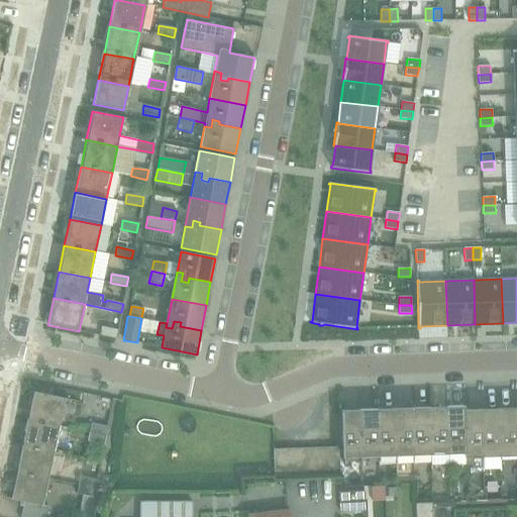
[(101,326),(100,335),(117,338),(118,330),(101,326)]
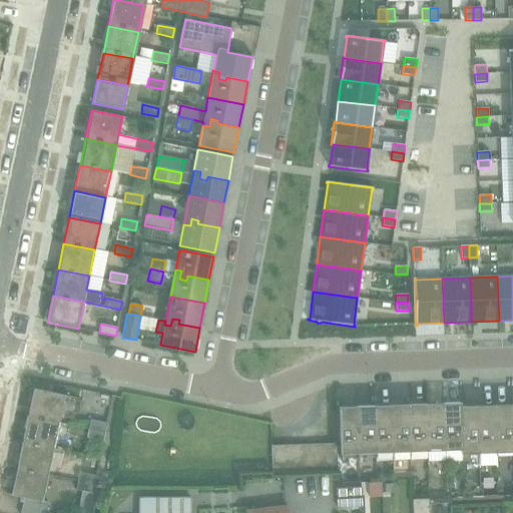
[(33,389),(28,416),(59,422),(64,396),(33,389)]
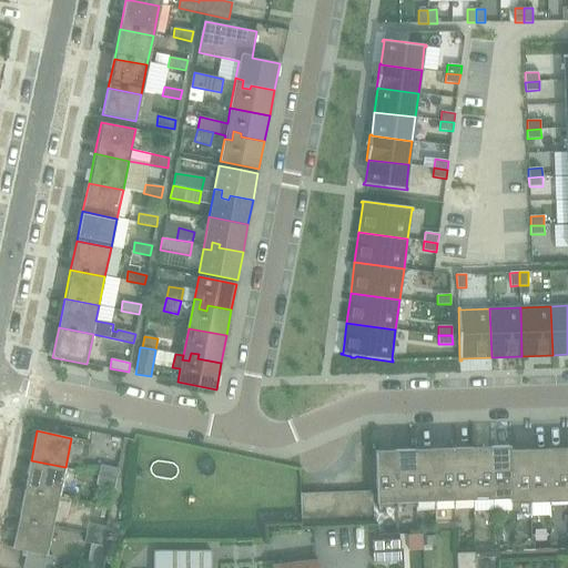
[(510,446),(490,447),(493,505),(511,504),(510,450),(510,446)]
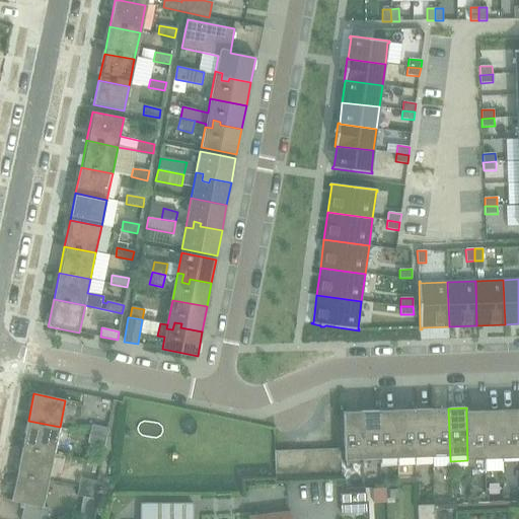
[(433,462),(431,409),(414,410),(415,462),(433,462)]
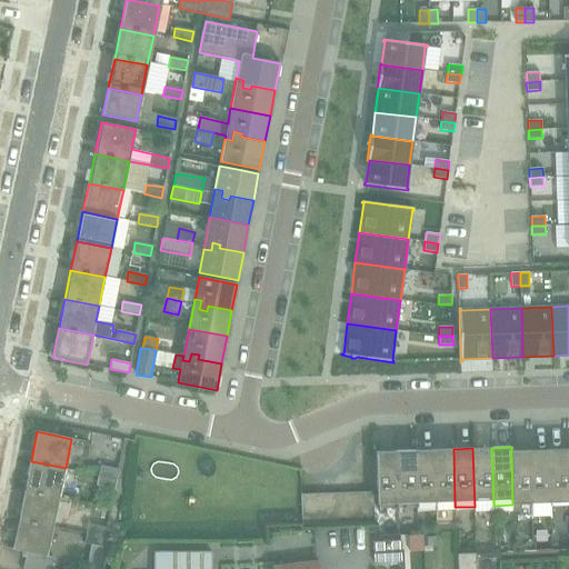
[(493,506),(491,448),(472,448),(475,507),(493,506)]
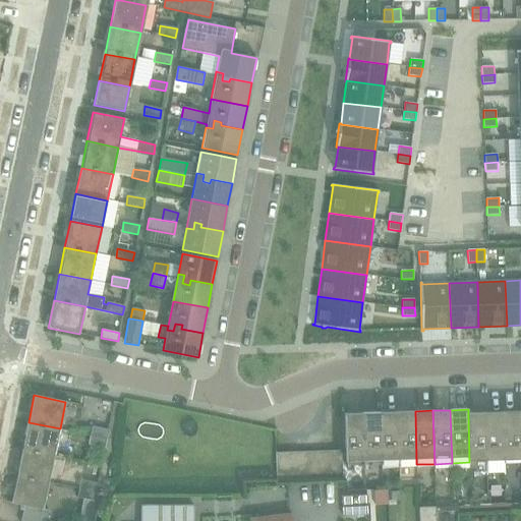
[(400,465),(398,411),(381,412),(382,465),(400,465)]
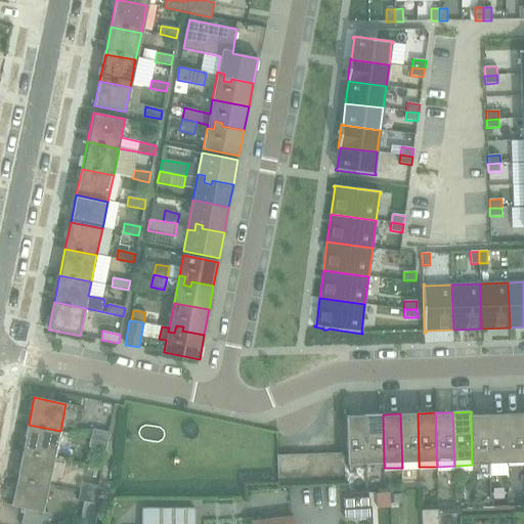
[(419,467),(418,413),(400,413),(402,468),(419,467)]
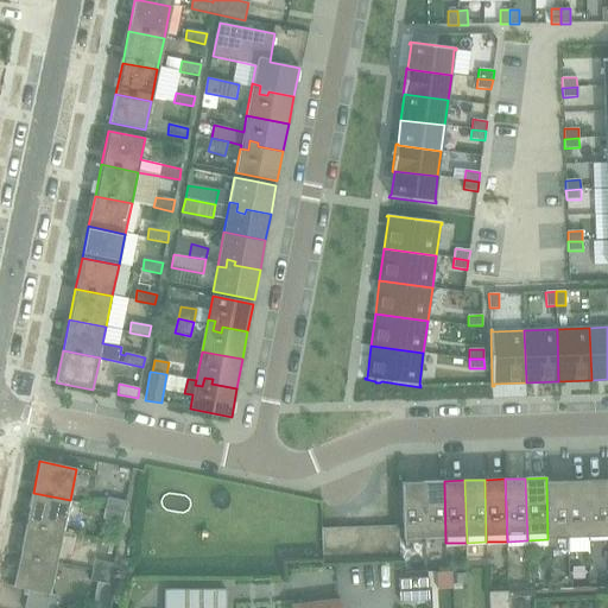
[(607,542),(607,499),(607,480),(587,481),(589,543),(607,542)]
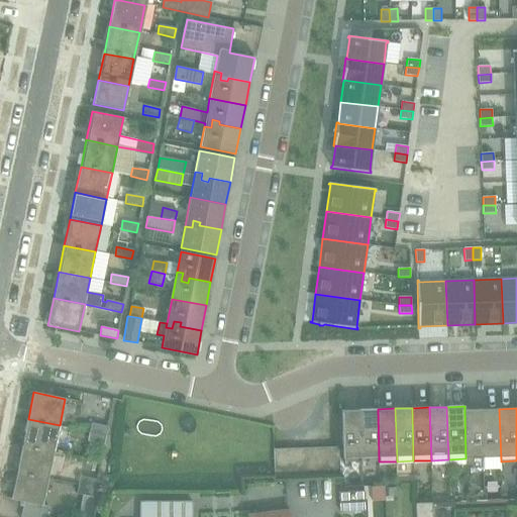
[(379,461),(378,409),(359,410),(362,462),(379,461)]
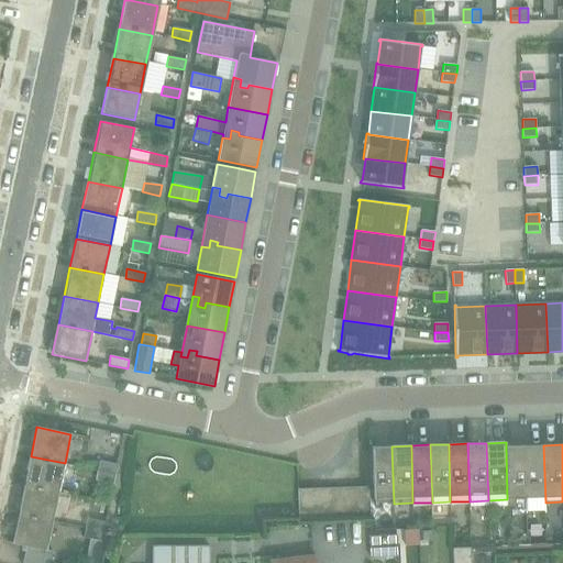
[(528,504),(526,445),(506,446),(507,499),(507,504),(528,504)]
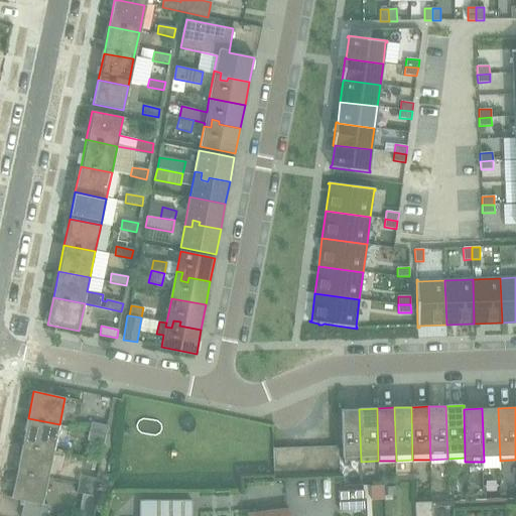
[(500,461),(498,408),(482,408),(484,462),(500,461)]
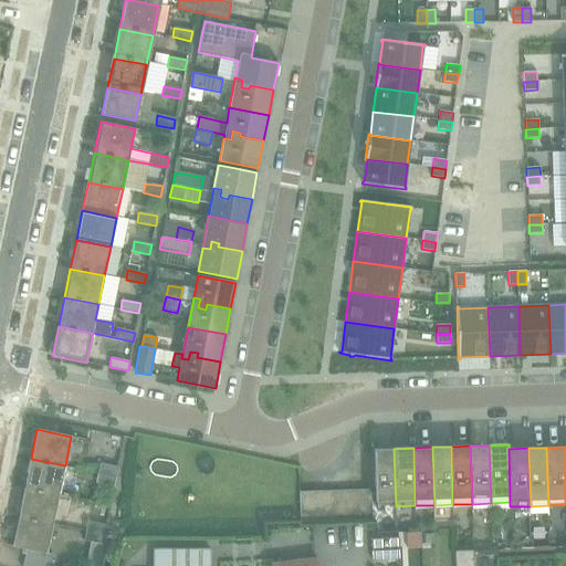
[(396,506),(394,449),(374,449),(376,506),(396,506)]
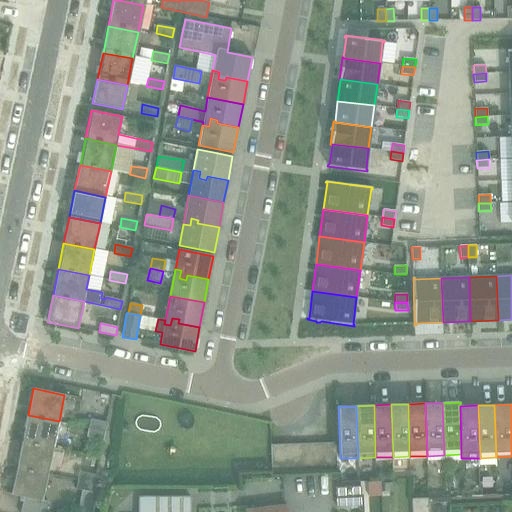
[(59,421),(28,415),(23,440),(53,447),(59,421)]
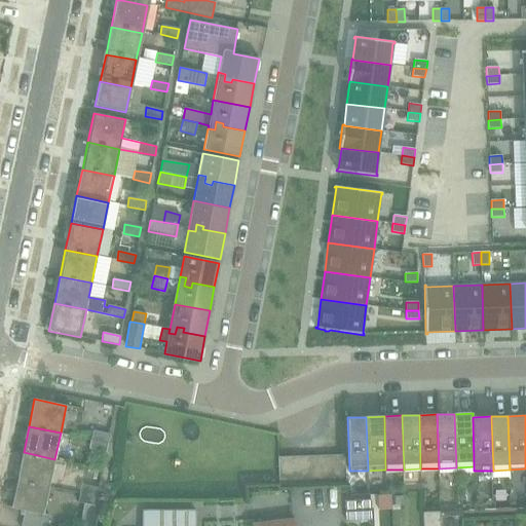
[(94,430),(91,440),(109,444),(110,435),(94,430)]
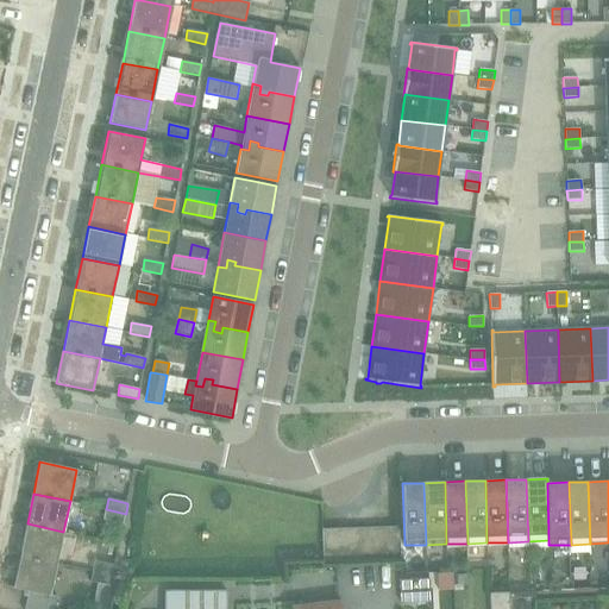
[(126,514),(106,509),(104,519),(124,523),(126,514)]
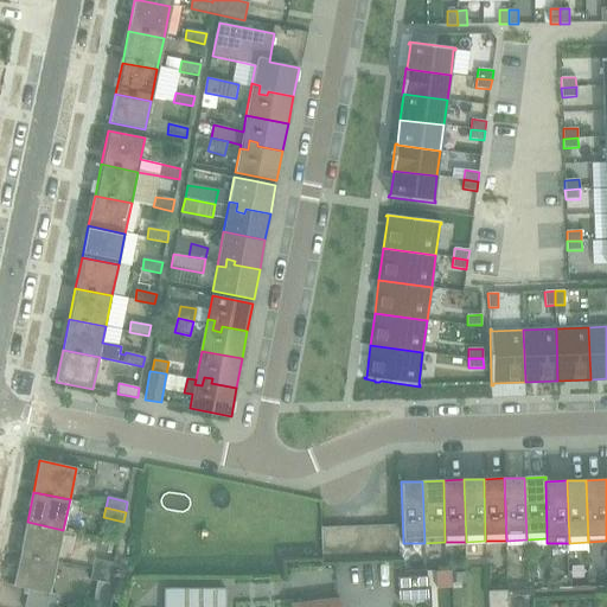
[(63,530),(27,522),(20,554),(56,561),(63,530)]
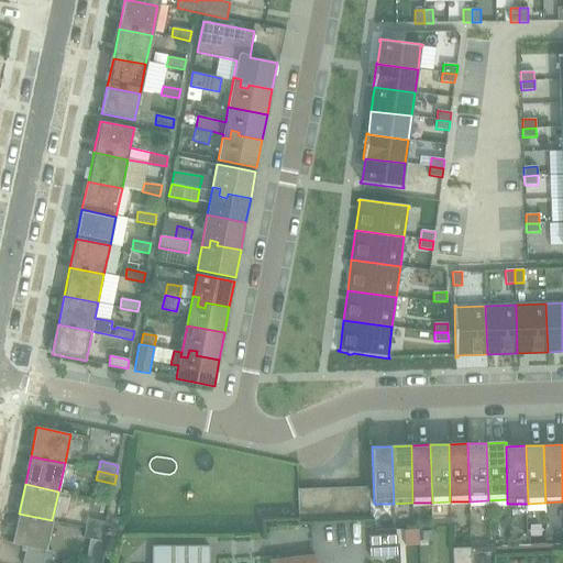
[(355,519),(354,487),(340,488),(341,519),(355,519)]
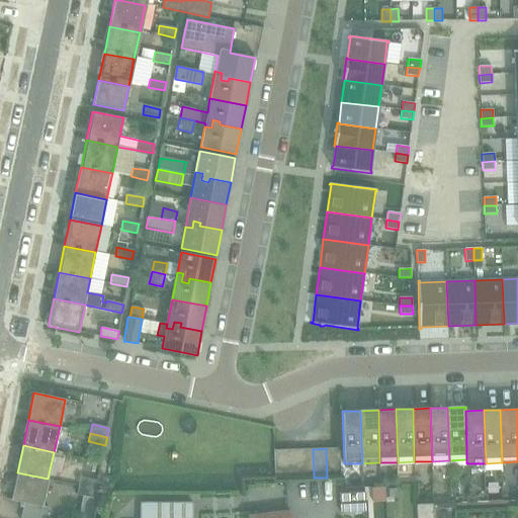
[(340,477),(339,448),(326,448),(327,478),(340,477)]
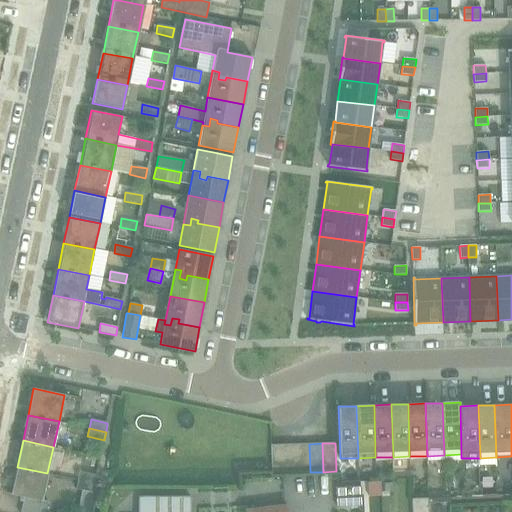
[(298,472),(297,444),(284,445),(285,473),(298,472)]
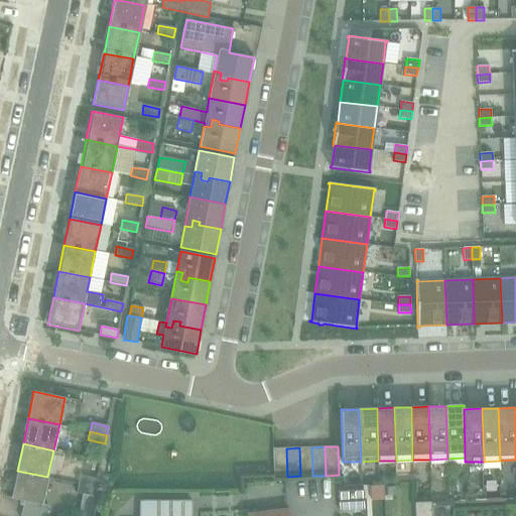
[(312,476),(311,447),(299,447),(300,476),(312,476)]
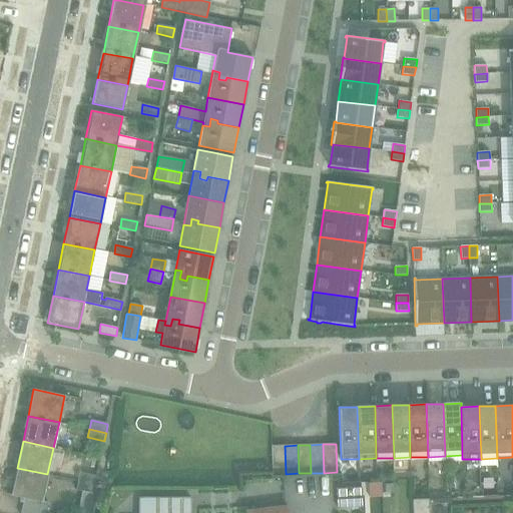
[(286,474),(285,446),(272,446),(273,466),(273,474),(286,474)]
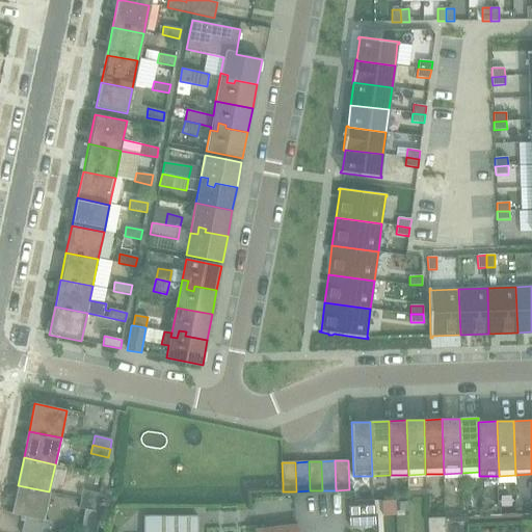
[(49,491),(18,485),(11,513),(25,516),(21,531),(47,531),(50,521),(44,520),(49,491)]
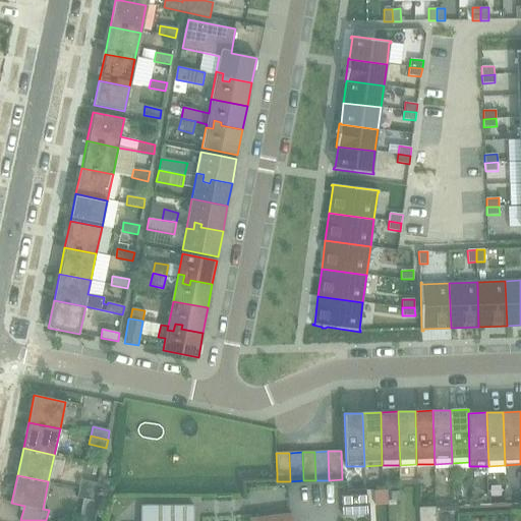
[(98,483),(81,480),(79,488),(96,493),(98,483)]
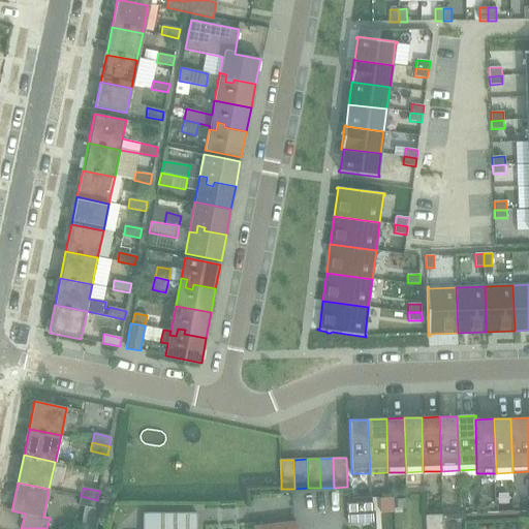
[(97,500),(81,496),(79,505),(95,508),(97,500)]
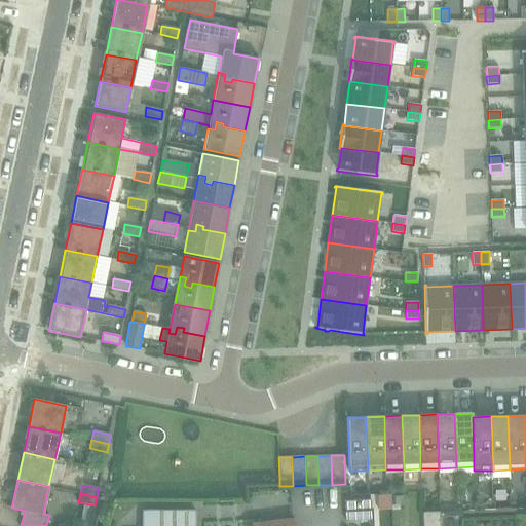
[(391,495),(378,495),(378,509),(391,509),(391,505),(391,497),(391,495)]
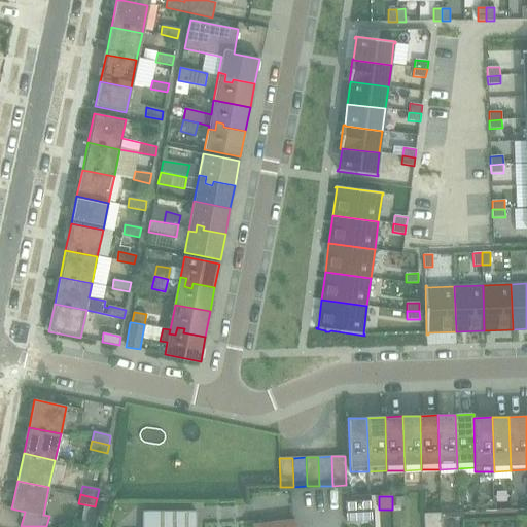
[(405,497),(392,498),(392,506),(405,506),(405,497)]
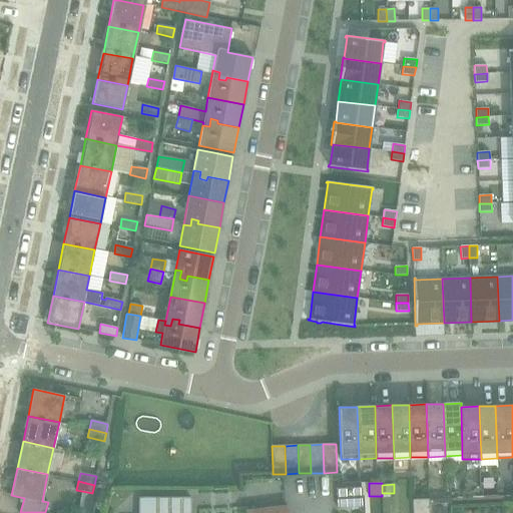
[(362,506),(361,487),(337,489),(338,508),(362,506)]
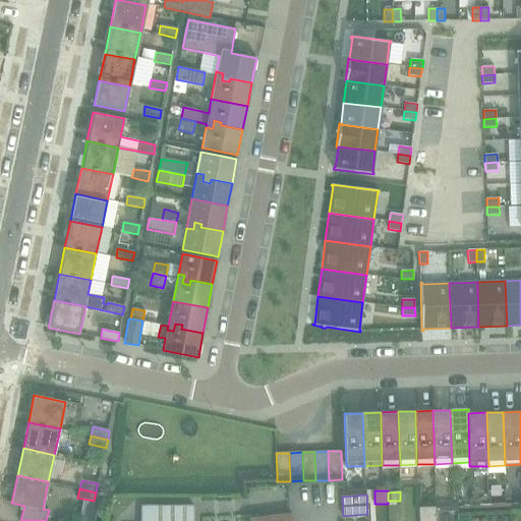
[(140,520),(193,520),(194,506),(141,505),(140,520)]
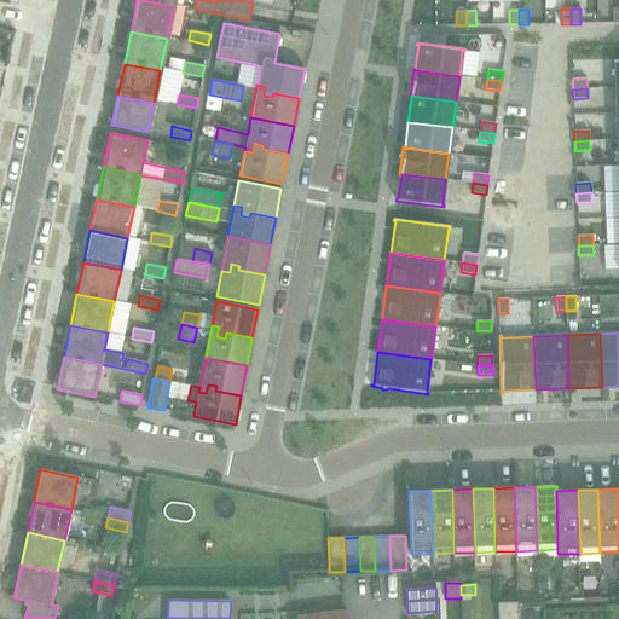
[(497,603),(498,618),(518,618),(518,602),(497,603)]
